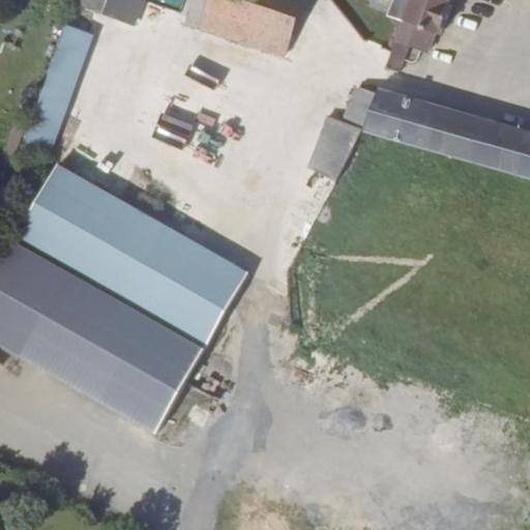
[(141,0),(75,0),(74,3),(133,24),(141,0)]
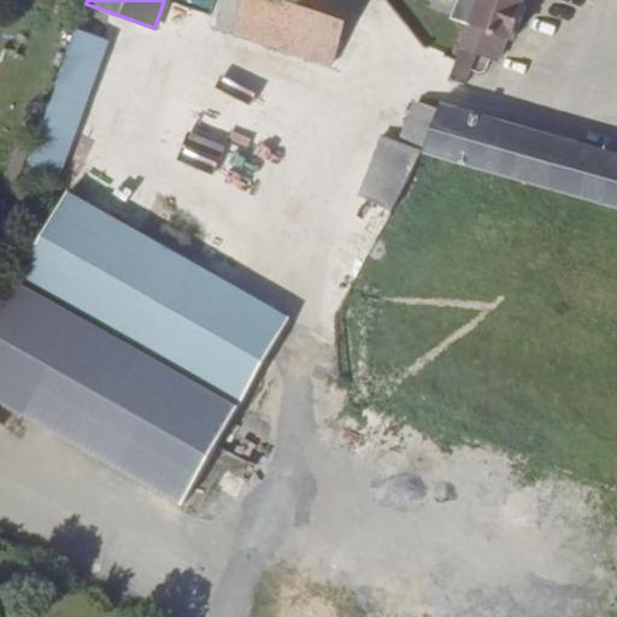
[(352,0),(224,0),(216,25),(330,66),(352,0)]
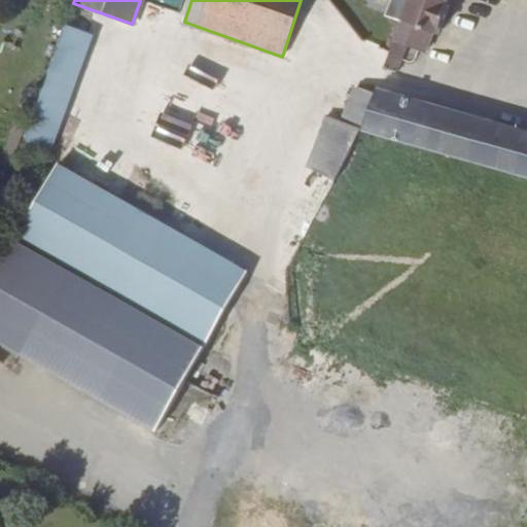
[(360,129),(526,176),(526,0),(391,0),(385,15),(401,23),(389,57),(401,61),(408,45),(426,53),(433,32),(440,34),(452,0),(526,0),(526,131),(376,89),(375,93),(358,88),(353,90),(341,121),(326,116),(307,167),(334,182),(360,129)]
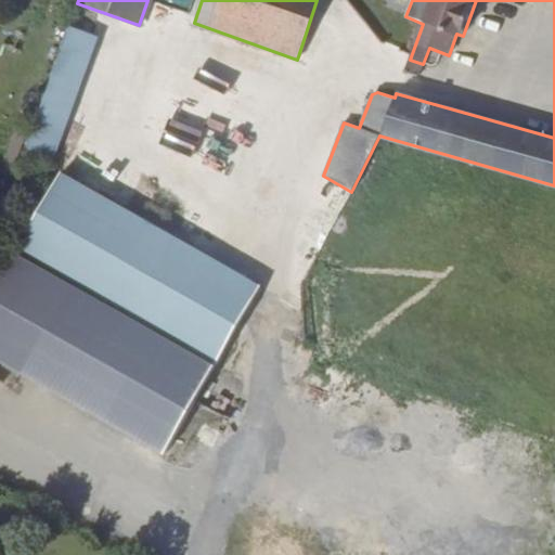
[(97,36),(68,26),(22,152),(51,162),(97,36)]
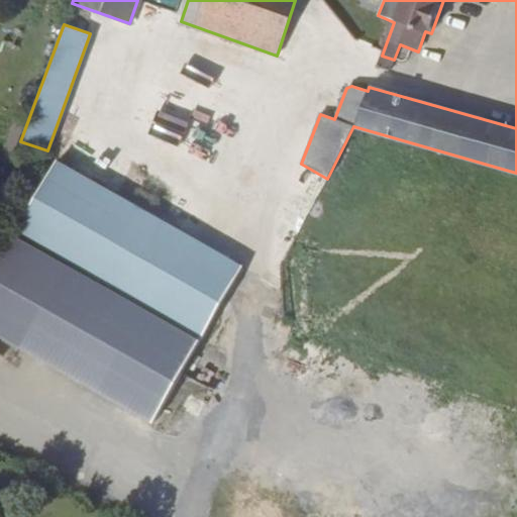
[(394,60),(382,56),(378,67),(390,71),(394,60)]
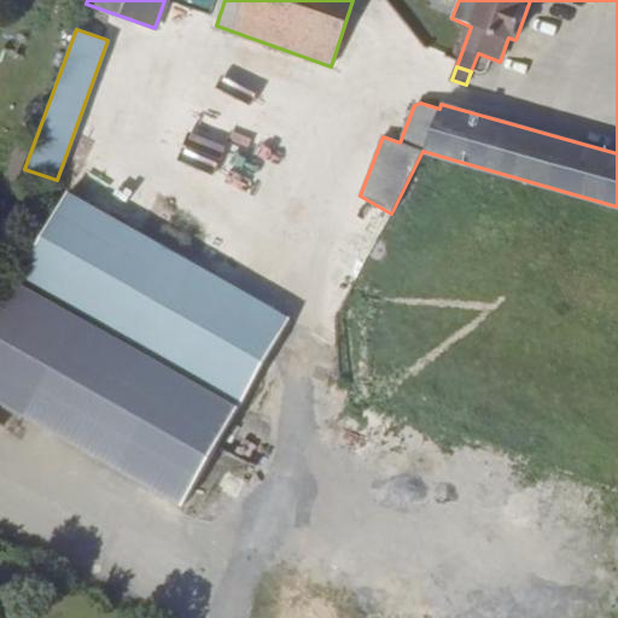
[(60,221),(277,349),(291,320),(68,193),(56,217),(60,221)]
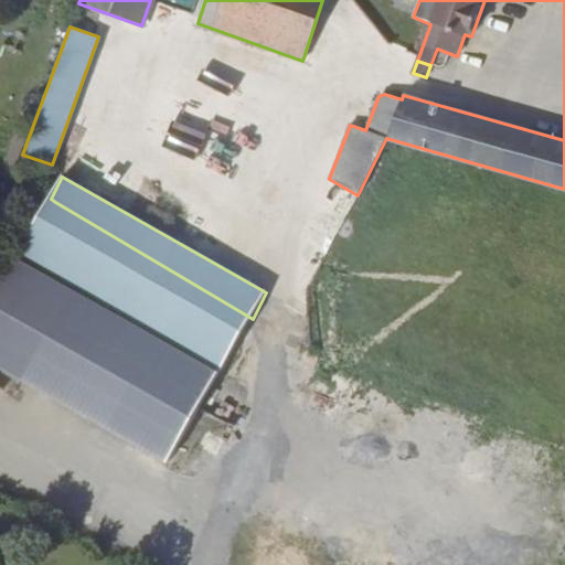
[(221,379),(253,319),(55,202),(35,234),(20,258),(221,379)]
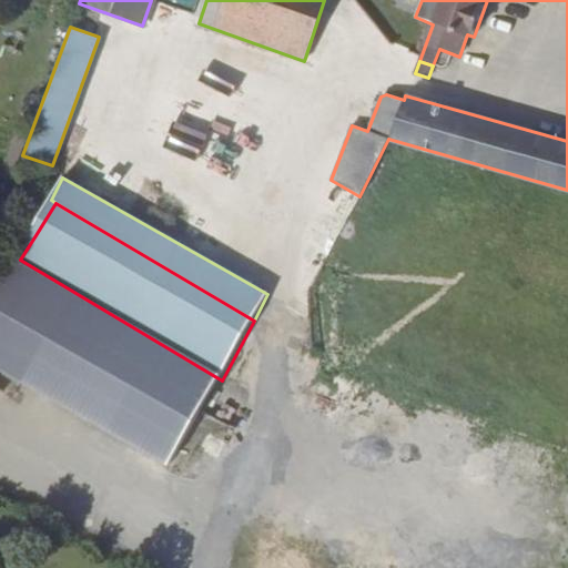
[(0,373),(166,473),(222,381),(20,260),(0,293),(0,373)]
